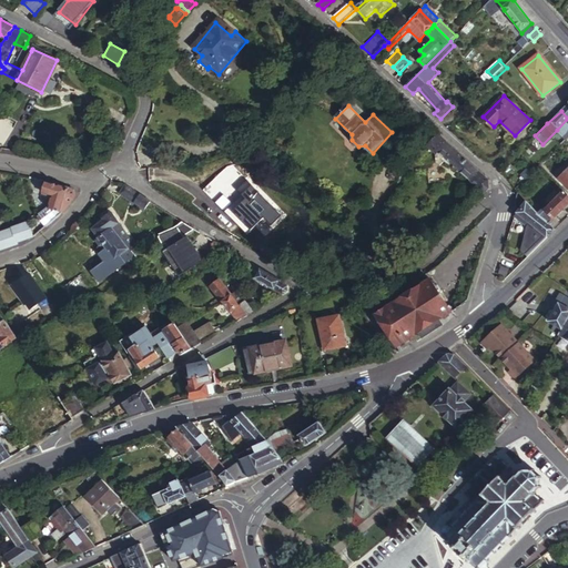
[(267,128),(276,119),(272,114),(263,123),(267,128)]
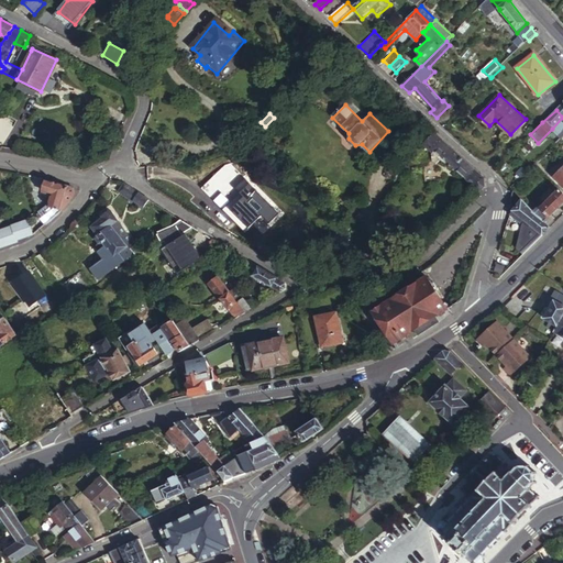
[(562,118),(552,129),(561,138),(562,135),(562,118)]
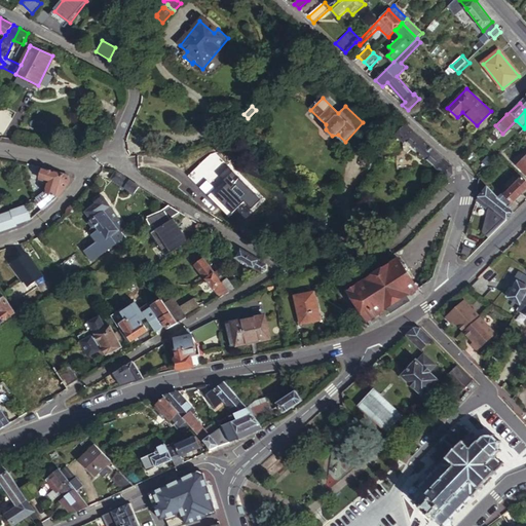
[(403,138),(406,134),(401,128),(395,136),(401,140),(403,138)]
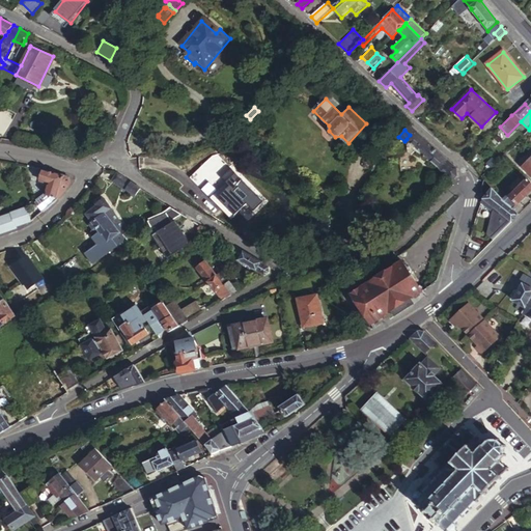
[(410,142),(413,138),(410,135),(407,139),(404,141),(408,144),(410,142)]
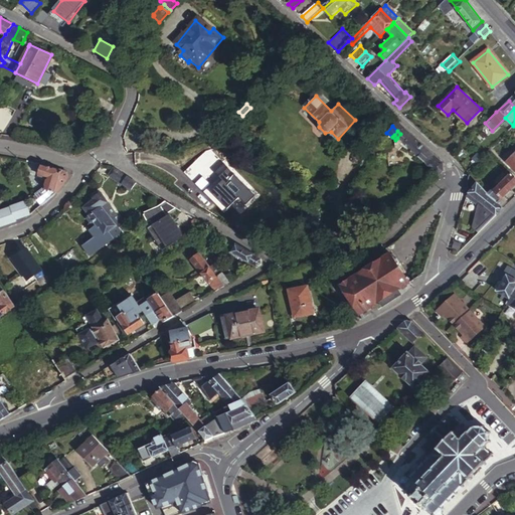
[(470,157),(474,161),(480,156),(476,152),(470,157)]
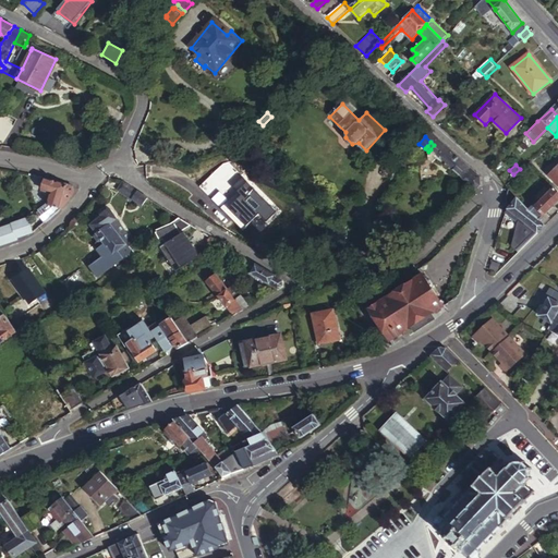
[(557,165),(548,176),(557,183),(557,165)]
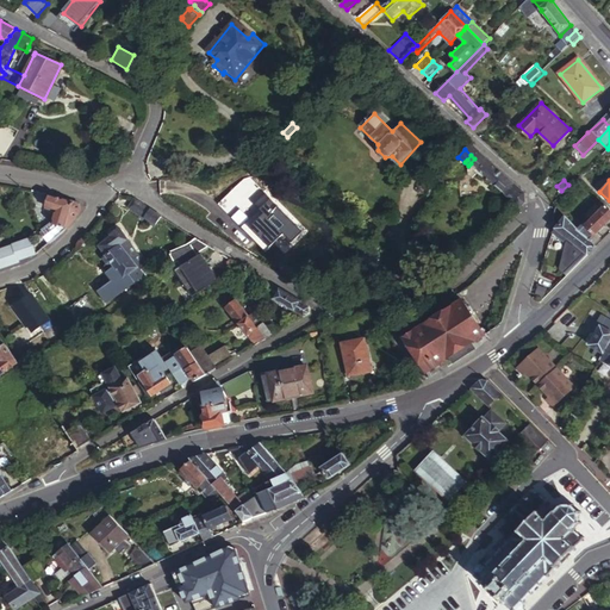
[(73,200),(50,193),(47,209),(56,210),(54,222),(68,225),(73,200)]
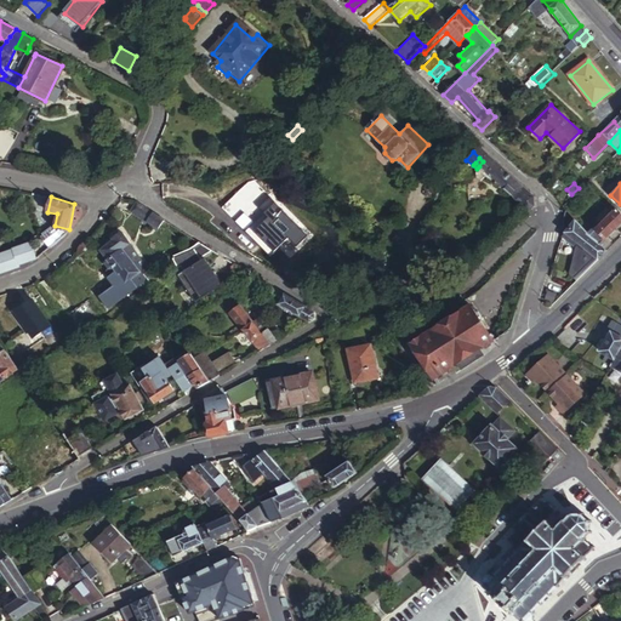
[(167,221),(140,203),(134,212),(146,221),(147,220),(163,229),(167,221)]
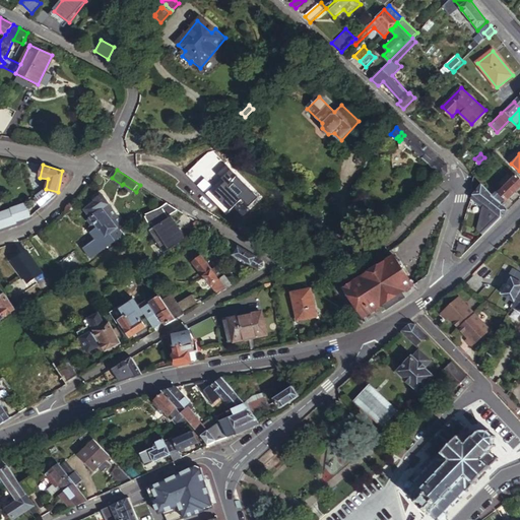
[(62,171),(58,192),(60,192),(70,178),(67,172),(62,171)]
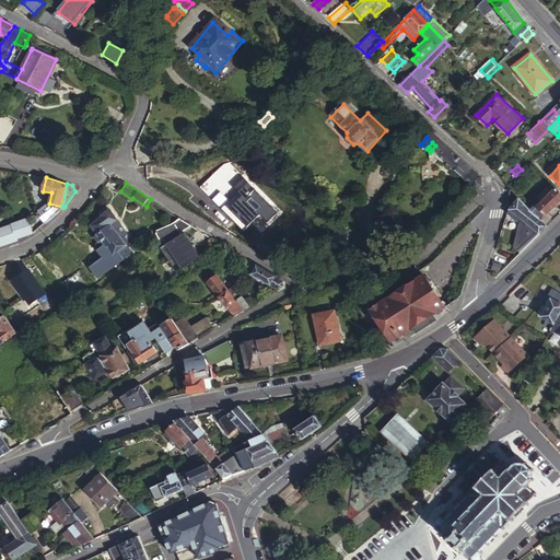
[(537,203),(529,210),(541,220),(559,200),(559,191),(556,188),(539,205),(537,203)]
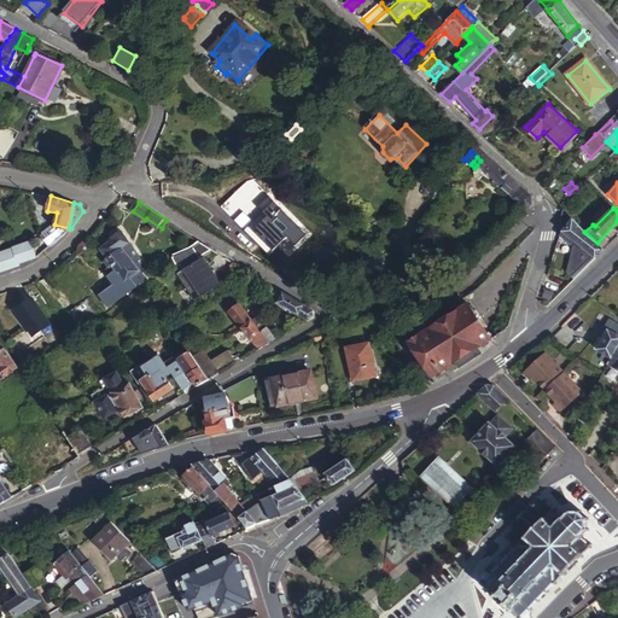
[(573,221),(561,209),(563,211),(561,219),(569,226),(573,221)]
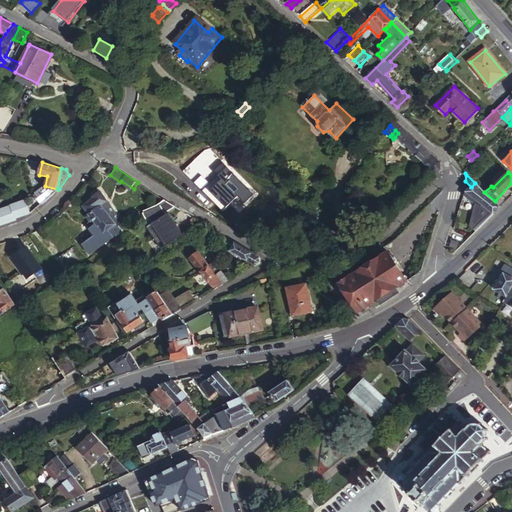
[(495,201),(484,192),(475,183),(471,187),(464,194),(474,202),(477,200),(493,213),(500,206),(495,201)]
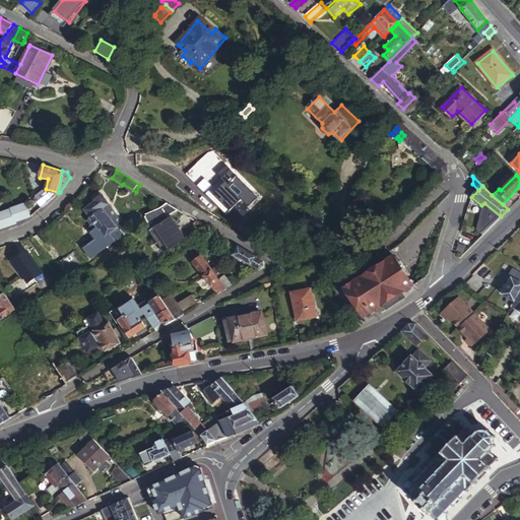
[(121,226),(125,223),(104,195),(84,208),(91,217),(106,207),(121,226)]
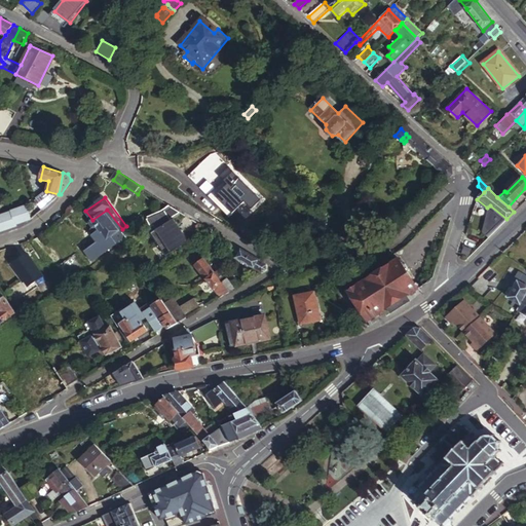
[(178,209),(170,204),(163,210),(171,214),(178,209)]
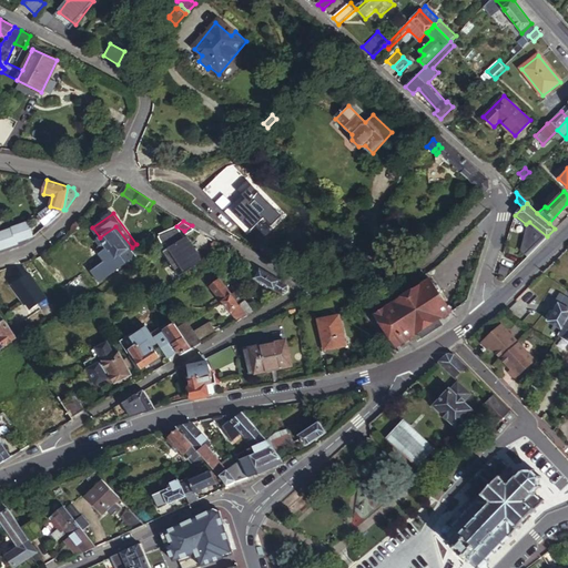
[(526,224),(544,240),(547,236),(529,222),(526,224)]
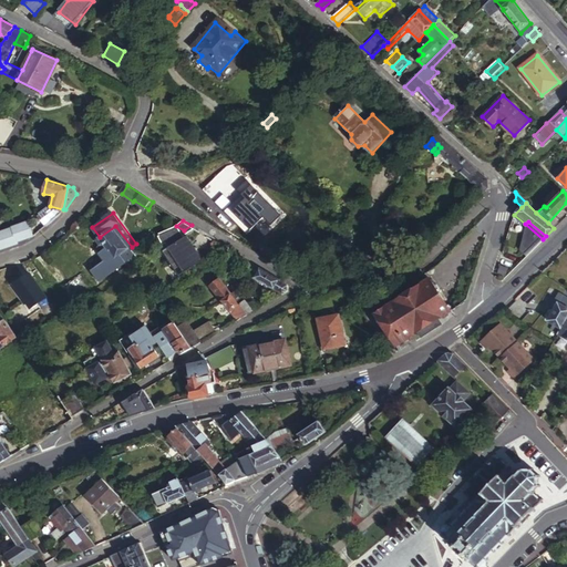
[(0,232),(0,249),(33,240),(29,224),(0,232)]
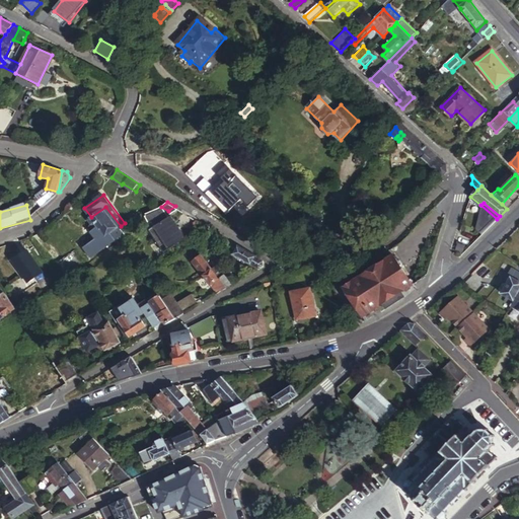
[(129,238),(121,226),(105,207),(91,217),(89,219),(89,222),(91,225),(94,226),(96,225),(105,237),(110,234),(116,240),(120,237),(124,242),(129,238)]
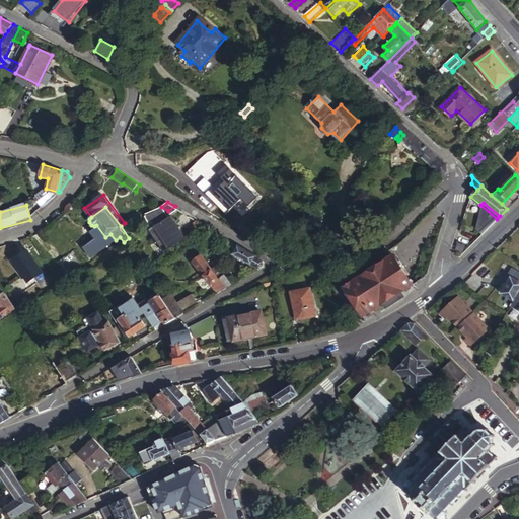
[(169,249),(184,239),(169,218),(154,227),(169,249)]
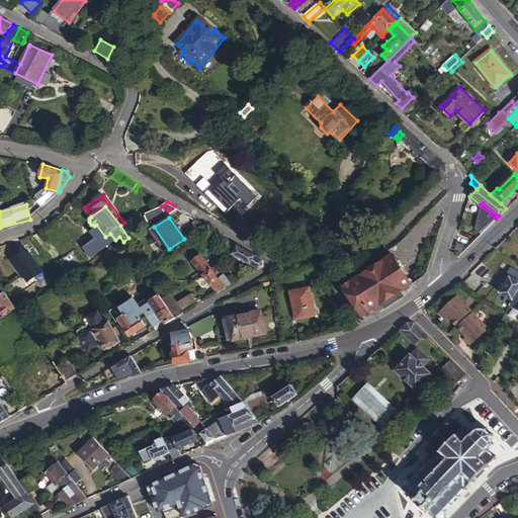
[(128,238),(133,235),(124,223),(120,226),(128,238)]
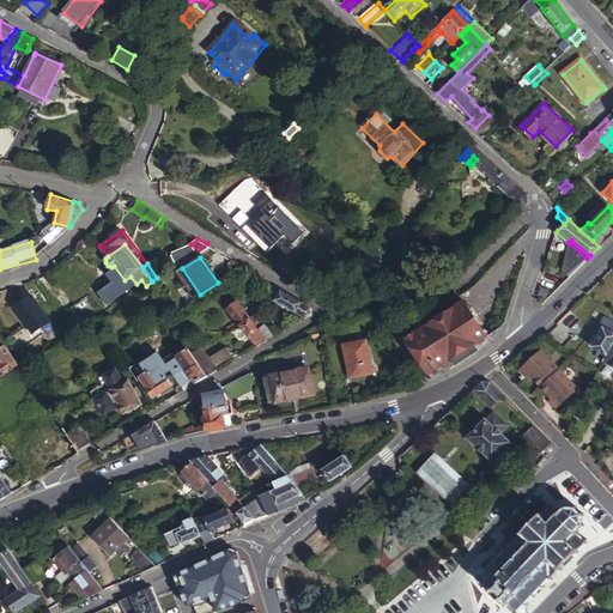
[(132,289),(137,284),(131,277),(125,280),(132,289)]
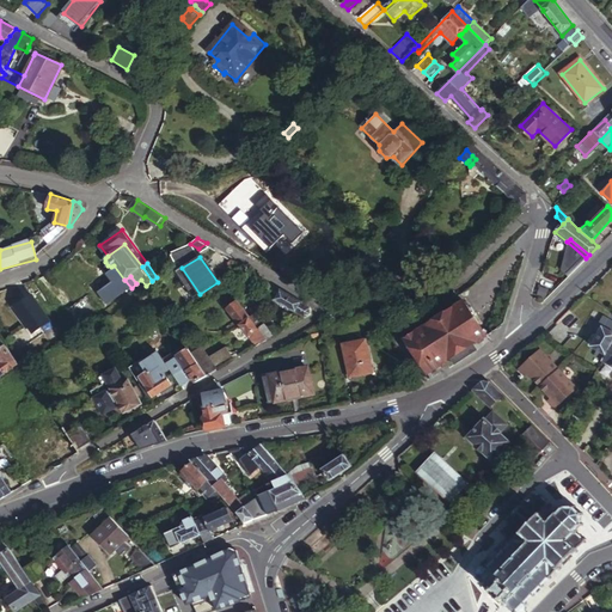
[(157,277),(152,281),(151,292),(153,294),(166,287),(160,277),(158,279),(157,277)]
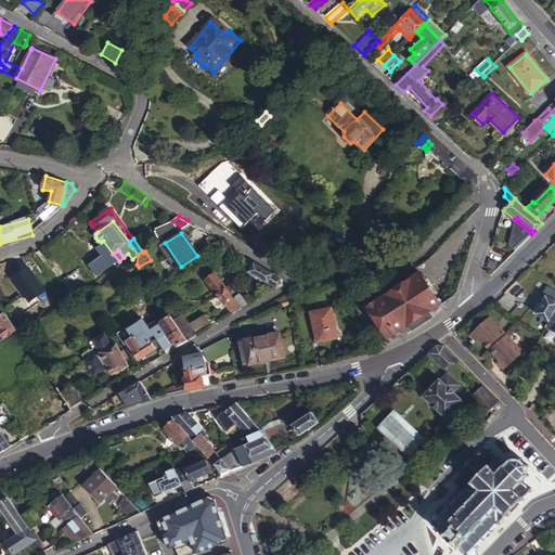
[(499,263),(494,260),(488,267),(492,271),(499,263)]
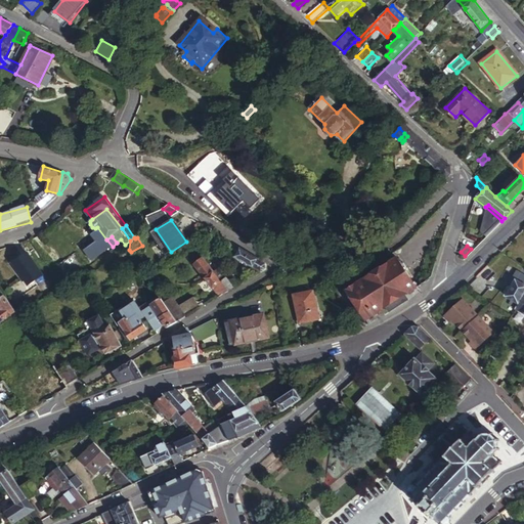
[(265,263),(241,248),(236,255),(263,272),(264,271),(265,263)]
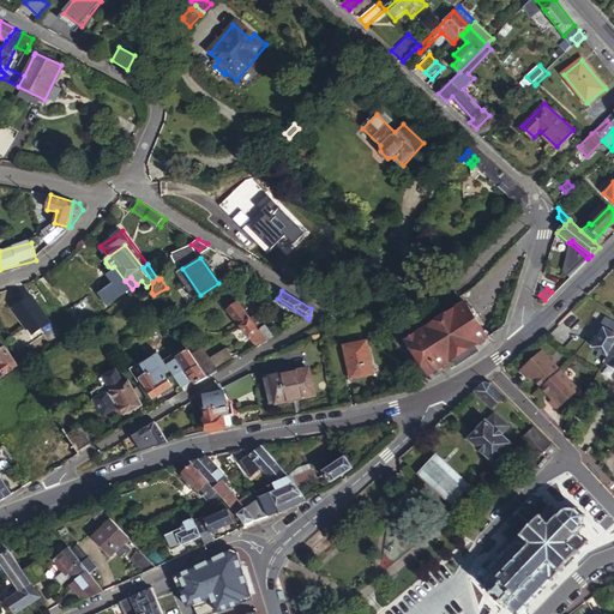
[(67,309),(79,325),(98,311),(88,295),(67,309)]
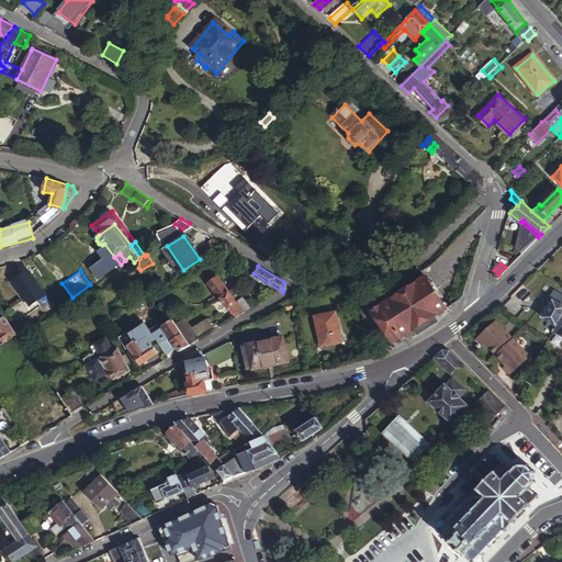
[(54,306),(29,271),(13,282),(30,304),(37,299),(46,312),(54,306)]
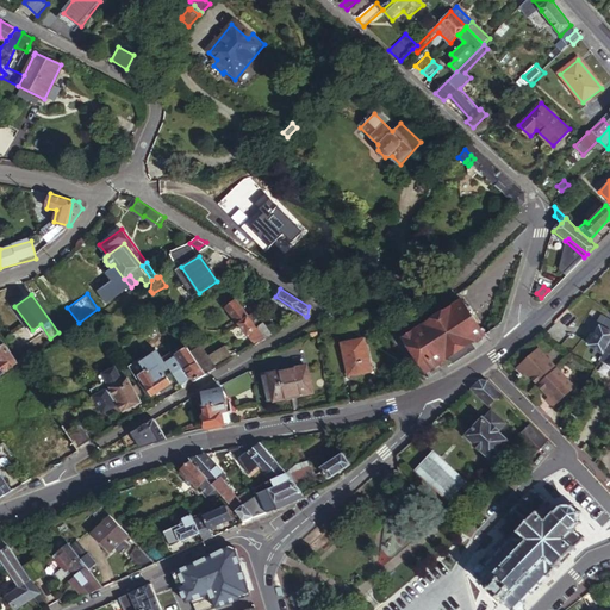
[(257,328),(249,317),(237,302),(228,309),(255,346),(266,338),(257,328)]
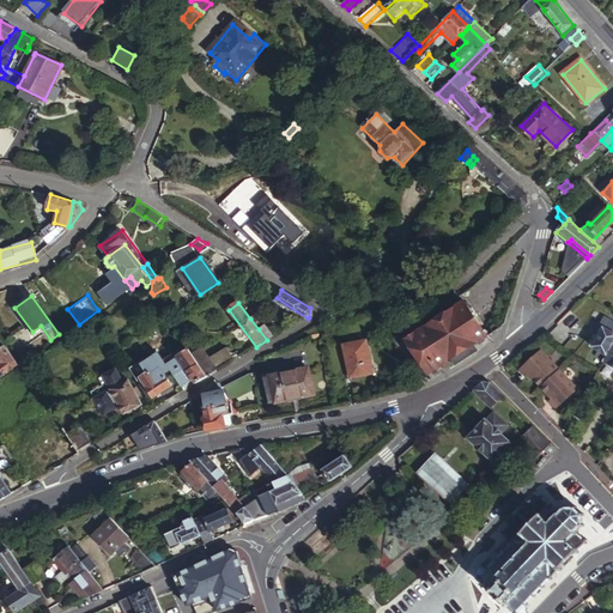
[(465,303),(405,340),(429,377),(451,362),(455,368),(479,352),(474,347),(491,337),(485,327),(481,329),(465,303)]
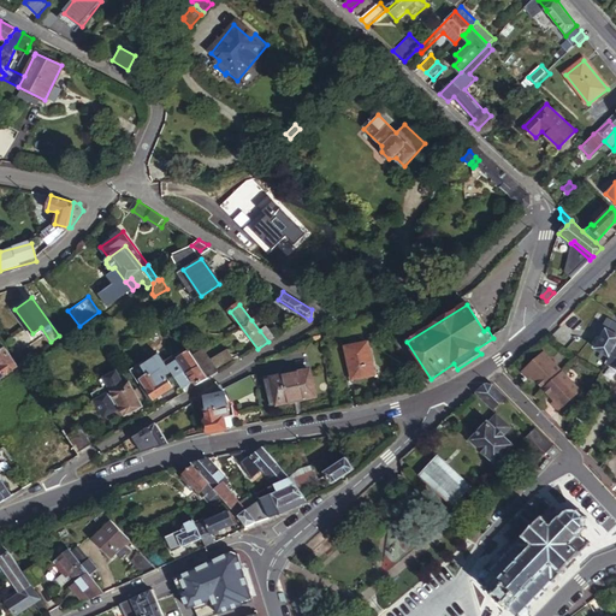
[(259,315),(252,320),(260,331),(266,326),(259,315)]
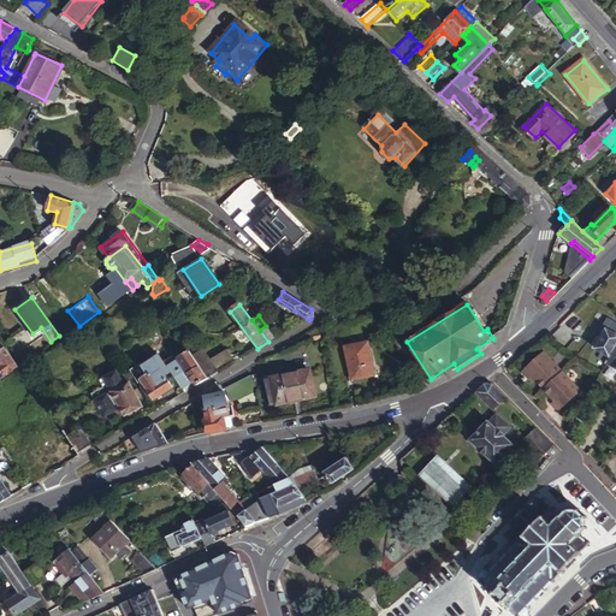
[(113,326),(108,319),(102,323),(107,331),(113,326)]
